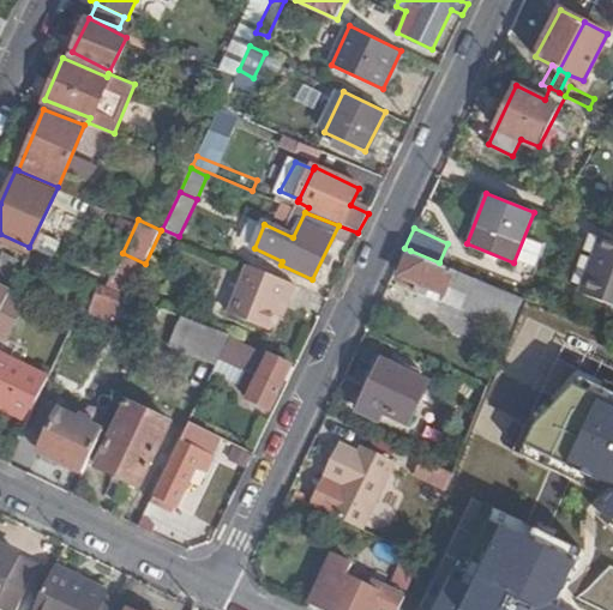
[(612,235),(602,231),(577,294),(612,308),(612,235)]
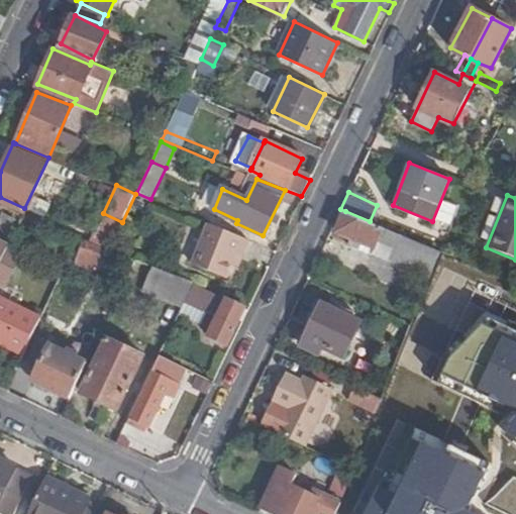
[(0,224),(7,228),(13,216),(1,210),(0,212),(0,224)]
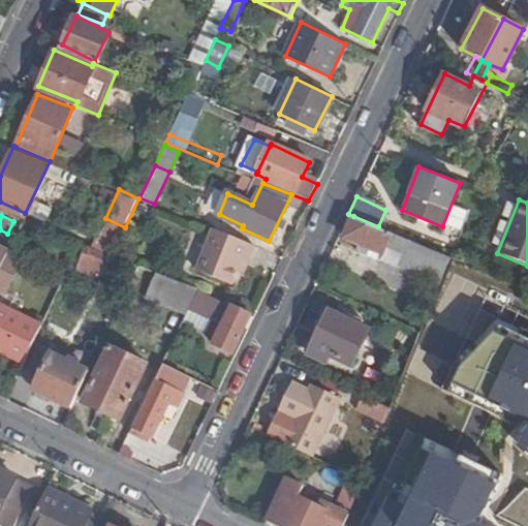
[(443,276),(451,255),(378,226),(353,216),(345,236),(361,241),(358,249),(368,254),(371,246),(443,276)]
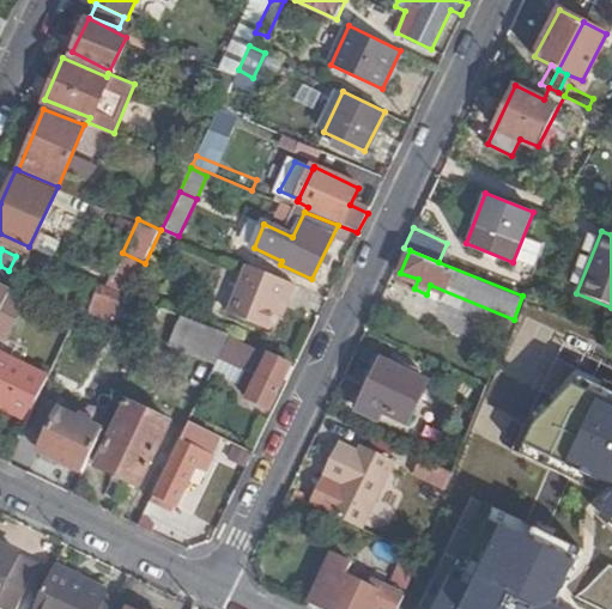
[(286,300),(294,282),(244,262),(225,311),(267,328),(274,311),(280,299),(286,300)]
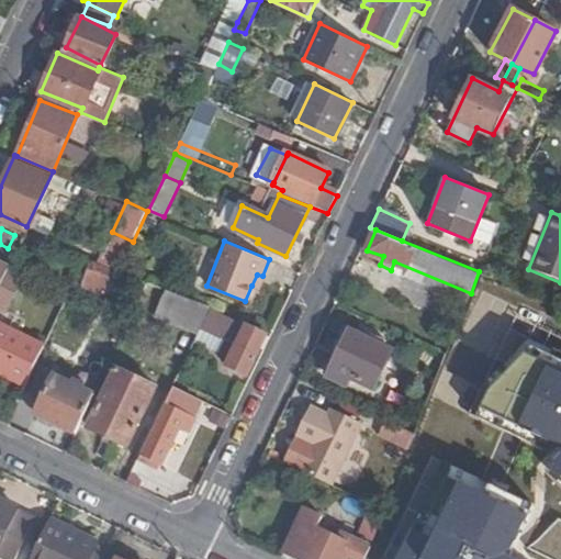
[(0,286),(11,264),(0,258),(0,286)]
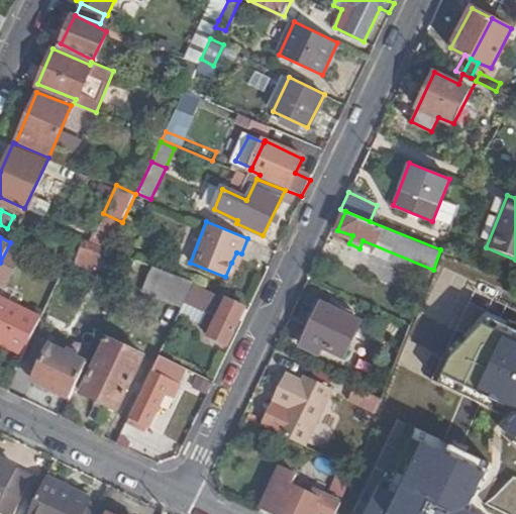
[(104,246),(86,239),(76,261),(95,269),(104,246)]
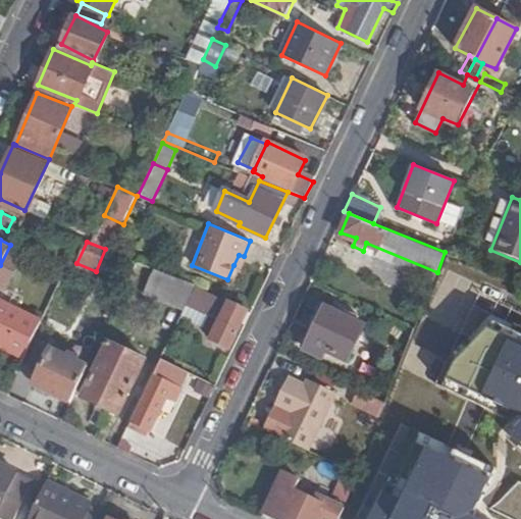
[(10,245),(0,265),(0,283),(9,289),(25,253),(10,245)]
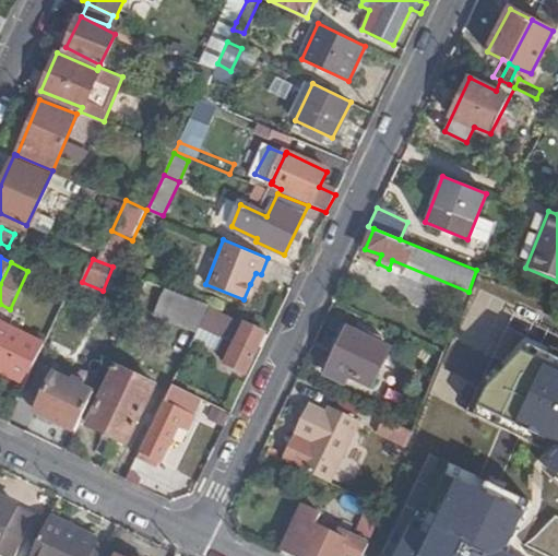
[(256,286),(261,274),(256,273),(250,284),(256,286)]
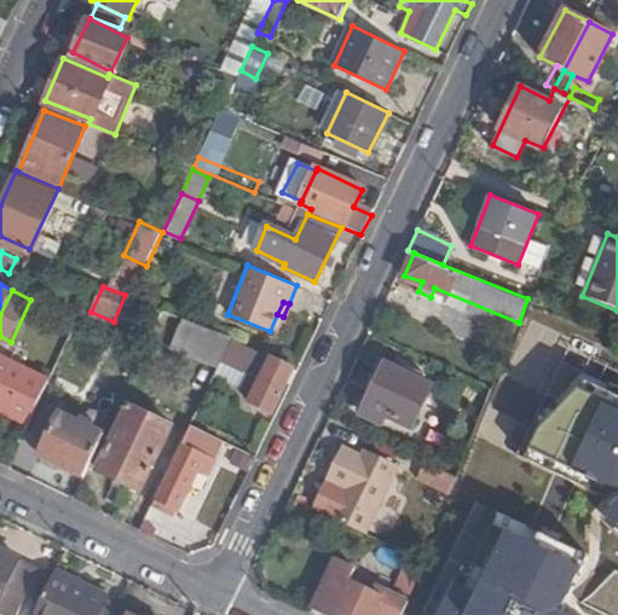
[(218,364),(231,338),(183,319),(169,344),(217,366),(218,364)]
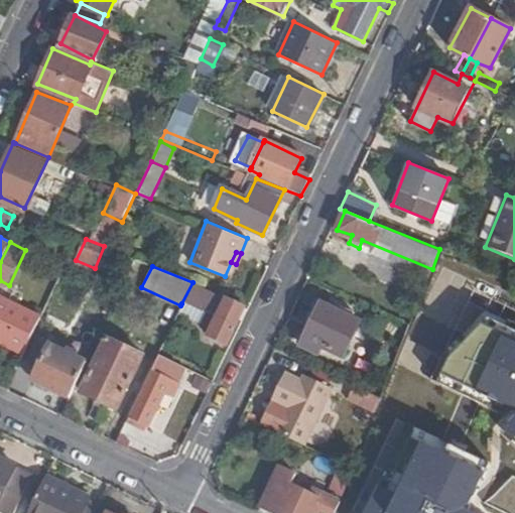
[(191,308),(203,286),(192,282),(181,303),(191,308)]
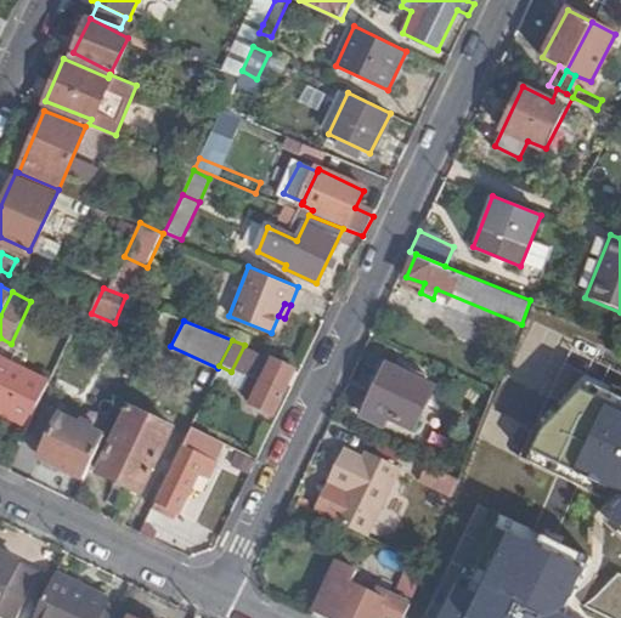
[(261,385),(275,358),(244,345),(231,372),(261,385)]
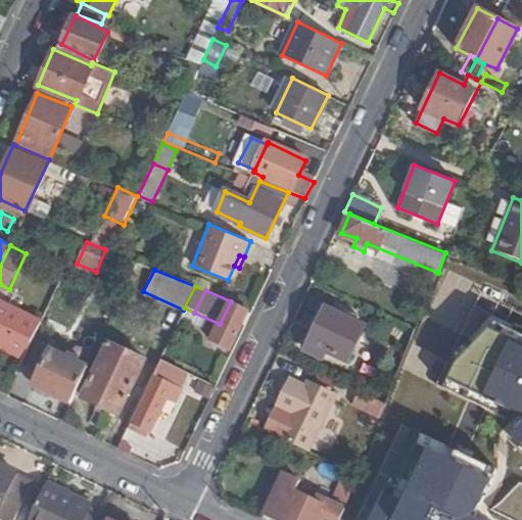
[(0,345),(22,358),(43,317),(0,296),(0,345)]
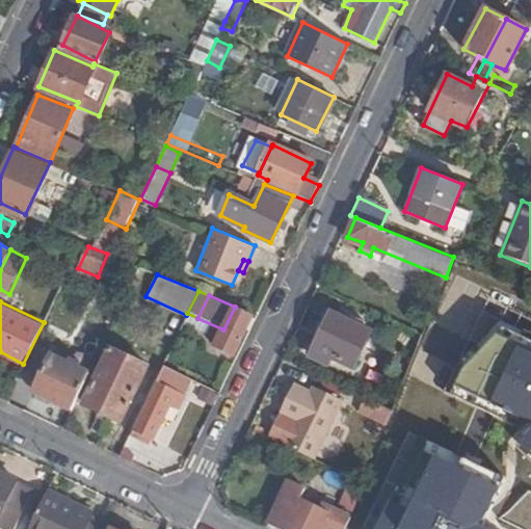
[(248,332),(256,315),(235,307),(223,329),(218,340),(214,348),(233,356),(245,331),(248,332)]
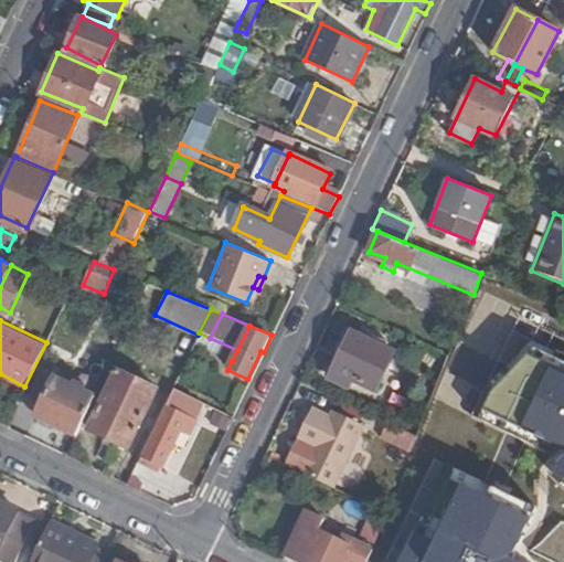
[(375,389),(394,351),(351,331),(333,369),(375,389)]
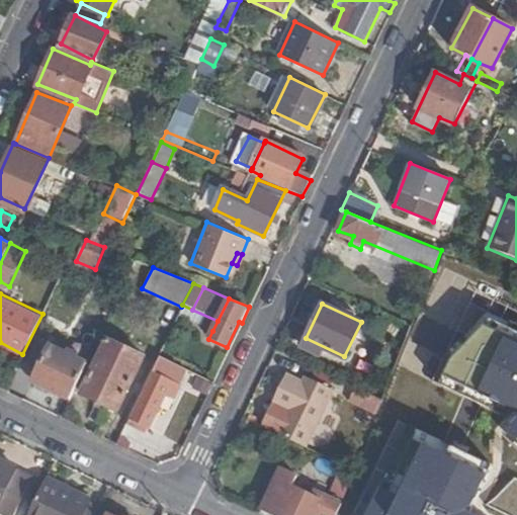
[(177,314),(212,331),(218,321),(192,310),(182,305),(181,307),(177,314)]
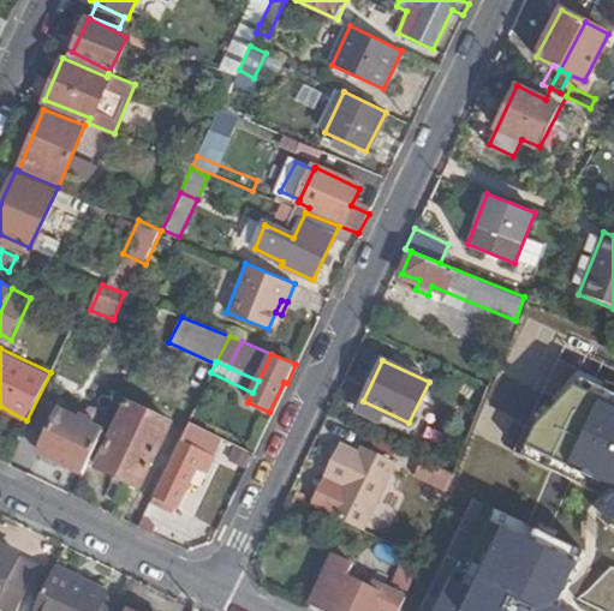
[(595,503),(613,521),(613,387),(566,365),(524,443),(613,486),(595,503)]
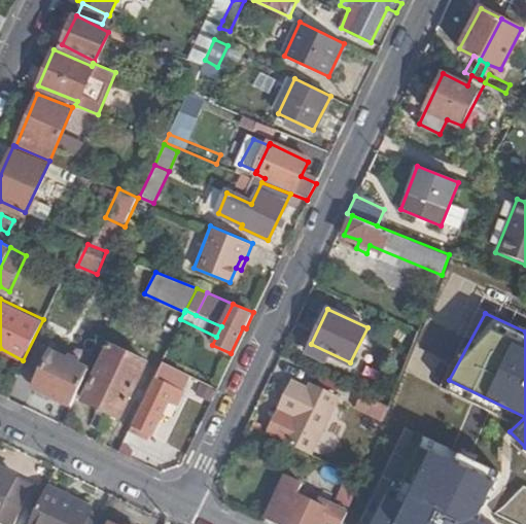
[(116,415),(144,360),(108,343),(81,397),(116,415)]
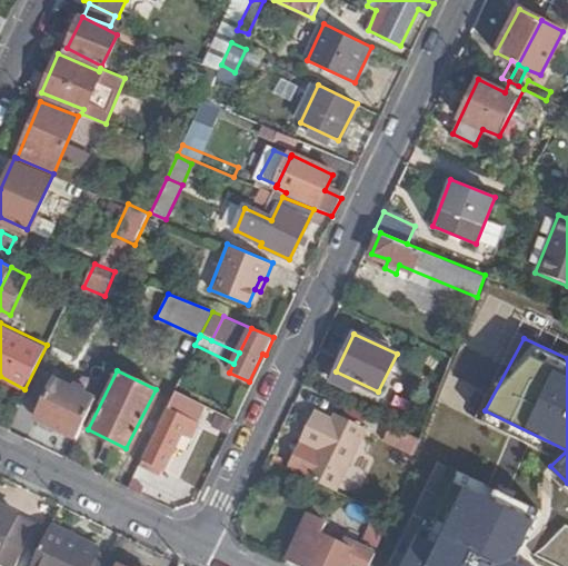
[(35,417),(77,436),(95,398),(40,371),(28,397),(41,404),(35,417)]
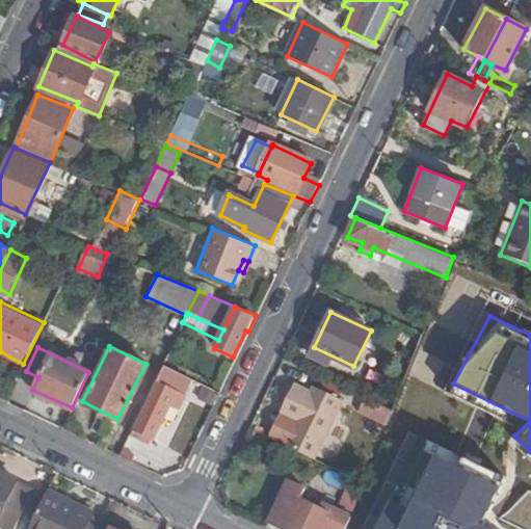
[(184,392),(190,376),(163,363),(129,432),(147,441),(150,435),(153,435),(169,403),(178,406),(184,397),(184,392)]
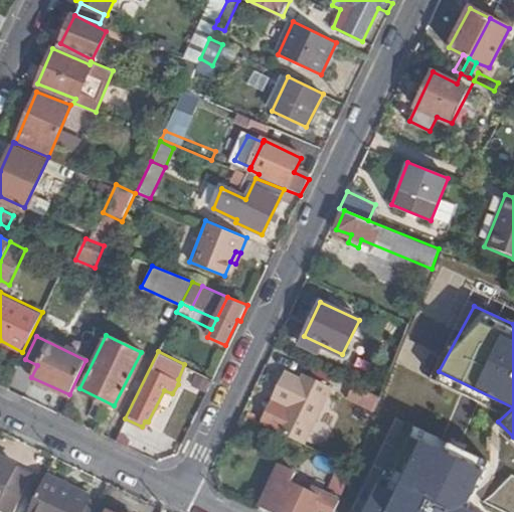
[(285,406),(274,430),(302,444),(329,386),(302,373),(299,378),(284,372),(271,399),(285,406)]
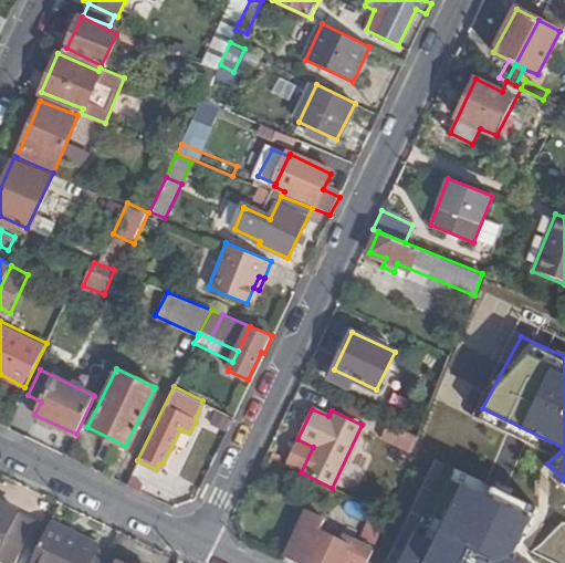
[(418,436),(390,423),(385,438),(411,452),(418,436)]
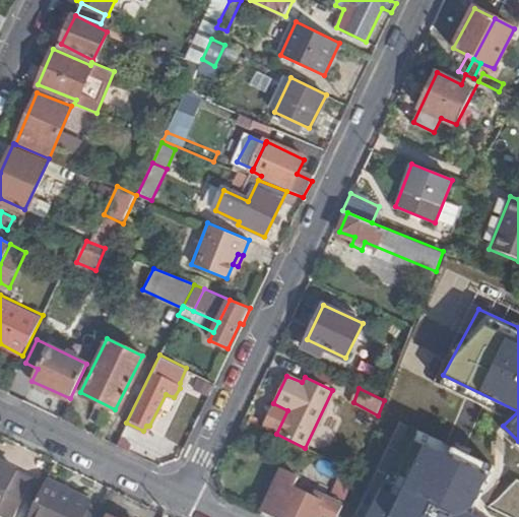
[(487,462),(401,423),(355,516),(483,516),(471,510),(487,462)]
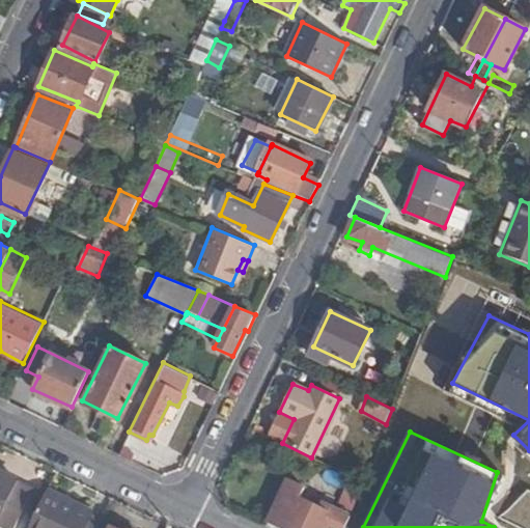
[(0,517),(17,481),(0,473),(0,517)]
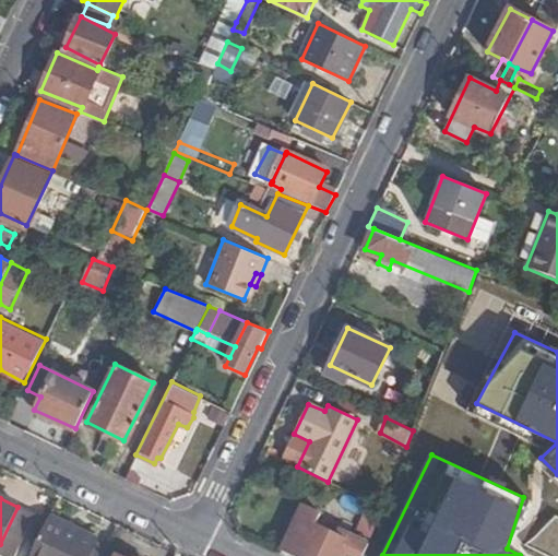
[(356,555),(361,555),(369,542),(343,530),(340,534),(315,522),(321,509),(304,500),(282,546),(299,555),(336,555),(341,548),(356,555)]
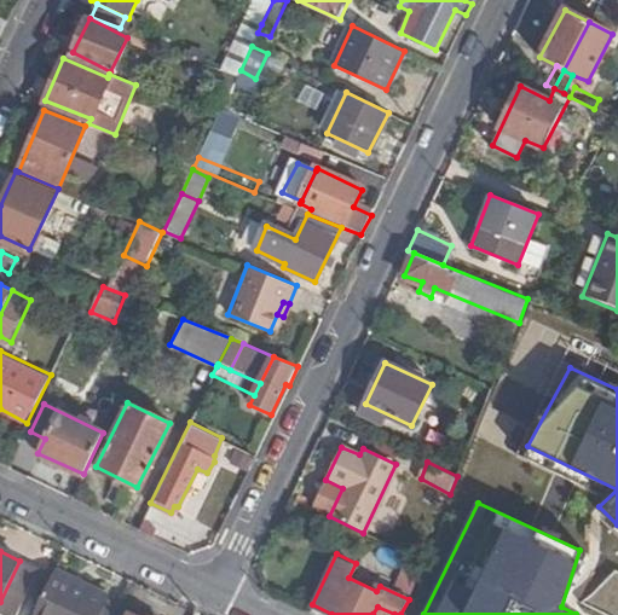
[(404,566),(396,585),(411,592),(421,573),(404,566)]
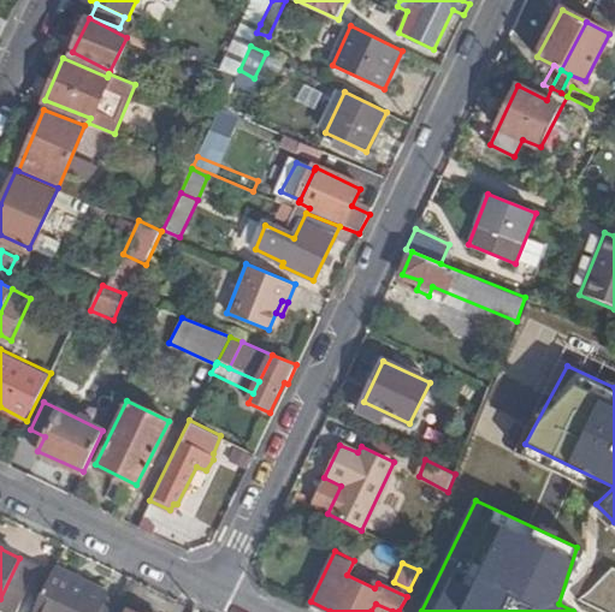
[(114,611),(118,604),(102,596),(106,592),(55,566),(34,611),(114,611)]
